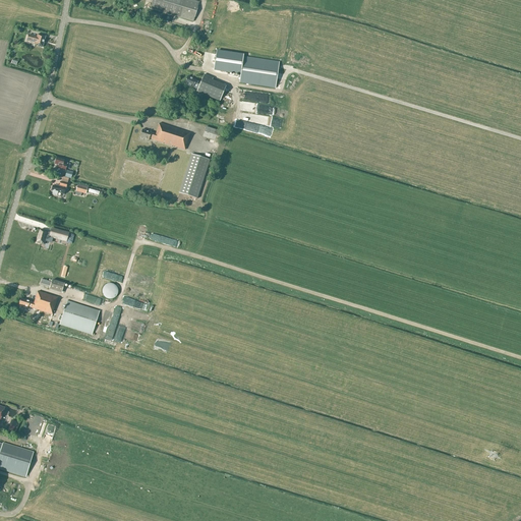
[(153,0),(151,9),(193,21),(199,2),(192,0),(153,0)]
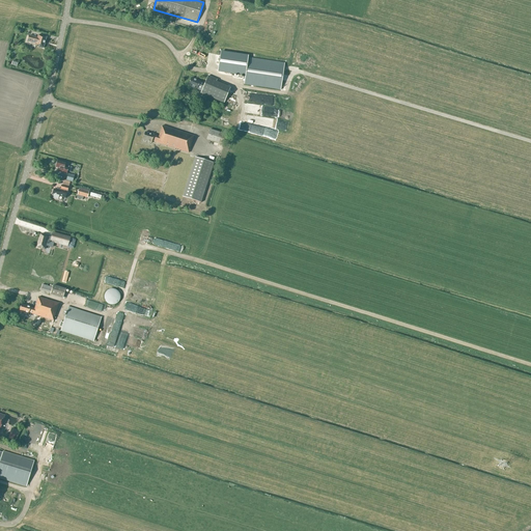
[(37,37),(29,35),(27,42),(35,44),(35,46),(44,49),(46,37),(38,35),(37,37)]
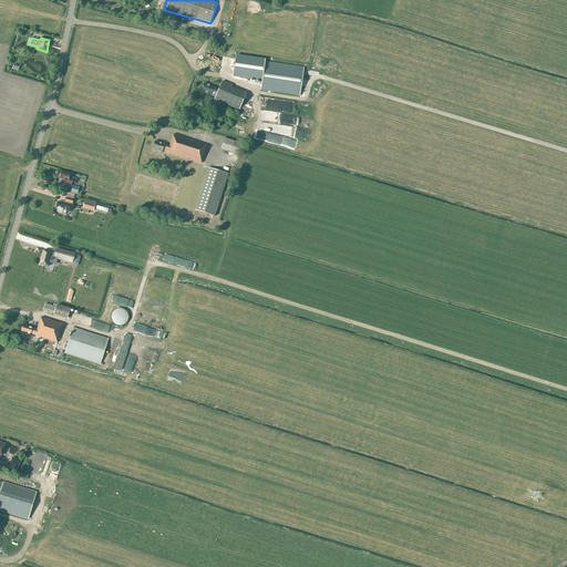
[(254,75),(256,64),(248,62),(246,74),(254,75)]
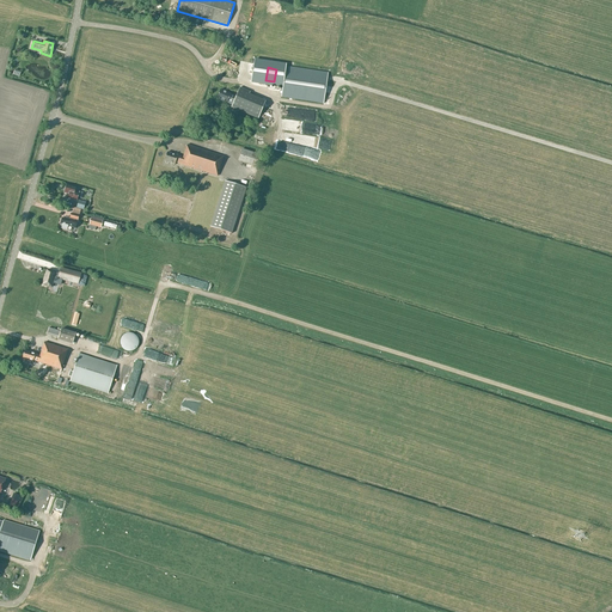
[(328,74),(286,68),(281,97),(323,104),(328,74)]
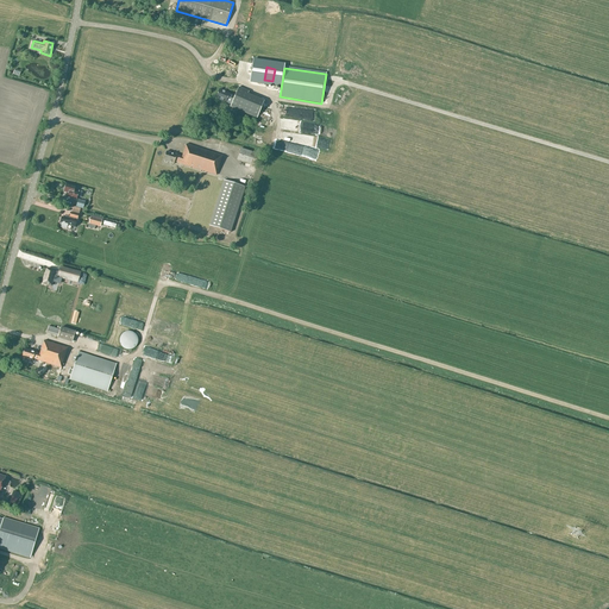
[(238,69),(234,77),(250,85),(253,76),(238,69)]
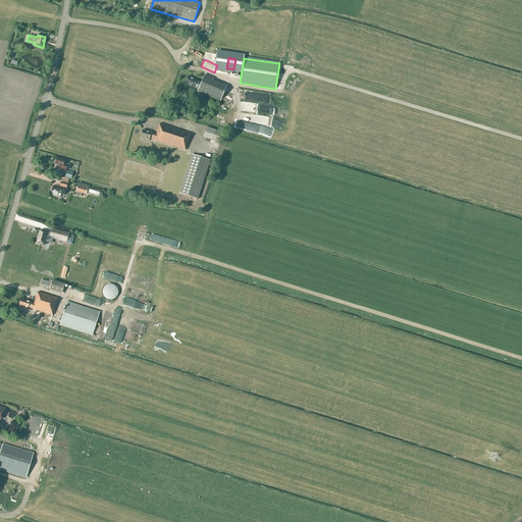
[(229,83),(205,72),(203,77),(202,76),(201,81),(198,80),(197,81),(188,76),(185,85),(194,88),(195,87),(200,89),(200,90),(222,100),(229,83)]
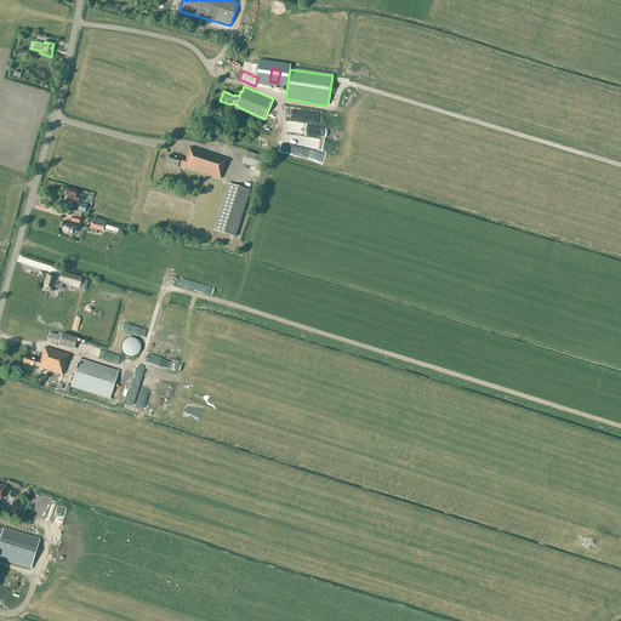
[(284,135),(318,137),(320,114),(303,113),(303,118),(300,118),(300,117),(294,115),(294,124),(285,123),(284,135)]
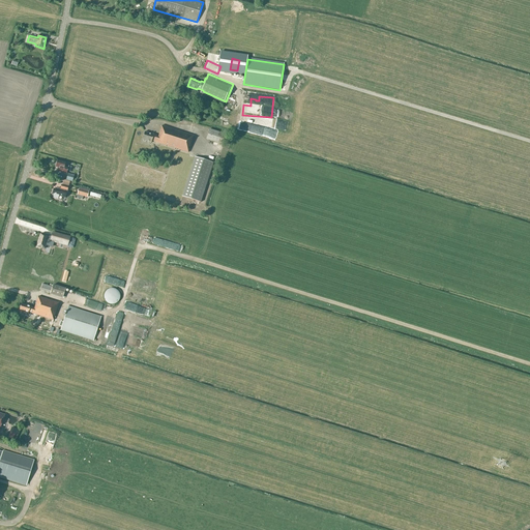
[(188,152),(194,136),(162,125),(158,137),(145,131),(142,140),(151,143),(152,141),(188,152)]
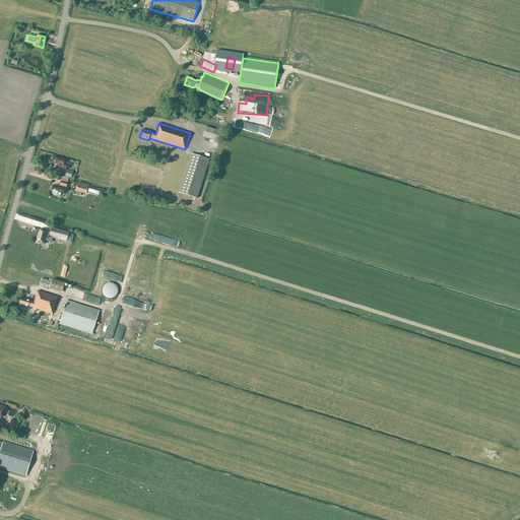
[(205,127),(202,136),(217,141),(220,132),(205,127)]
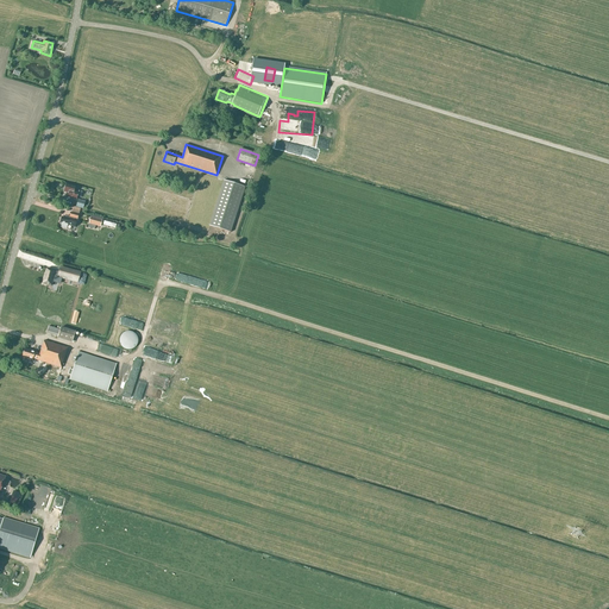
[(245,187),(205,174),(189,226),(218,234),(219,228),(231,232),(245,187)]
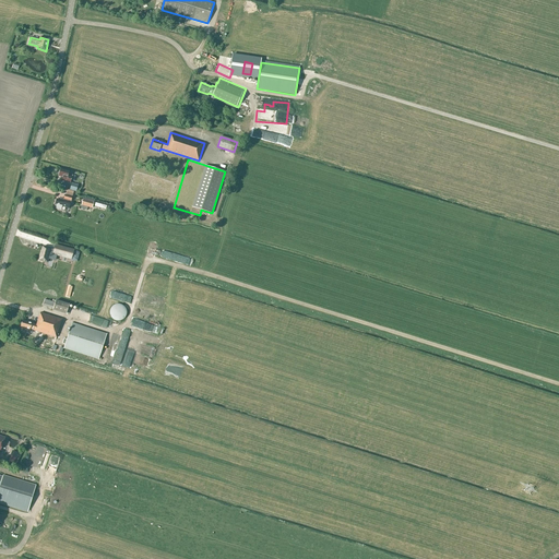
[(48,176),(56,175),(55,165),(40,166),(42,171),(47,170),(48,176)]
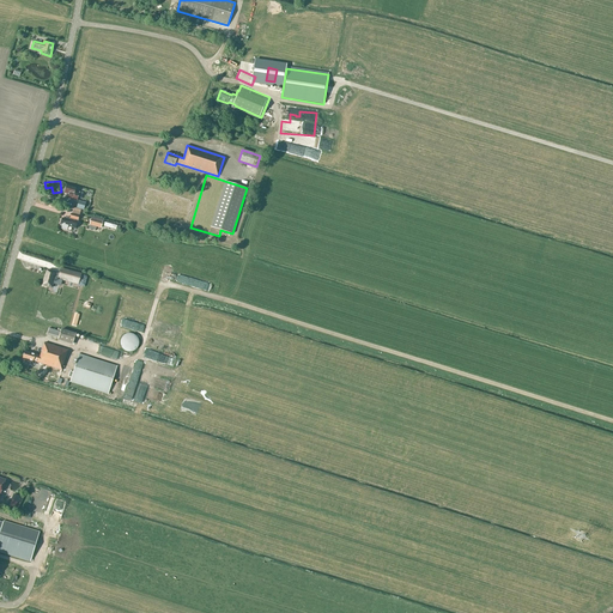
[(79,194),(74,193),(76,188),(66,186),(64,193),(68,194),(67,199),(77,201),(78,198),(80,199),(83,193),(79,193),(79,194)]
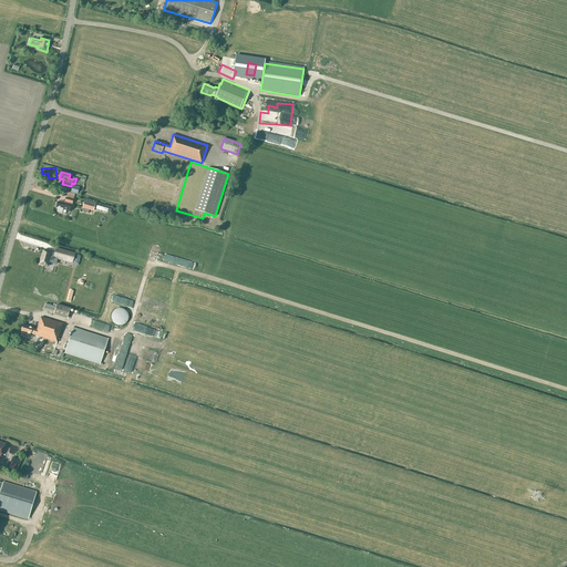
[(61,203),(58,202),(57,204),(55,206),(57,207),(55,208),(57,208),(57,212),(62,213),(63,209),(66,210),(70,212),(73,199),(65,197),(64,202),(62,202),(61,203)]
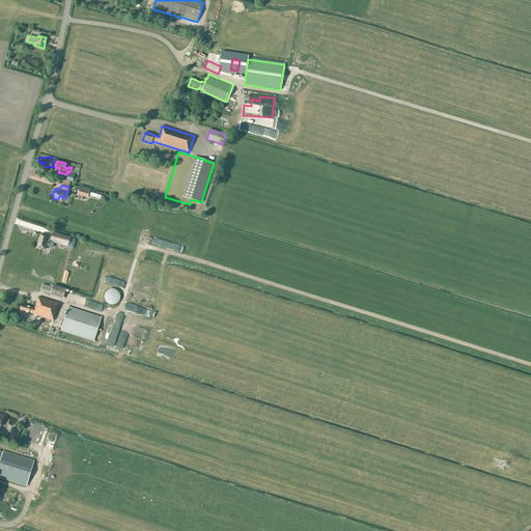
[(67,246),(71,238),(53,232),(52,236),(50,242),(67,246)]
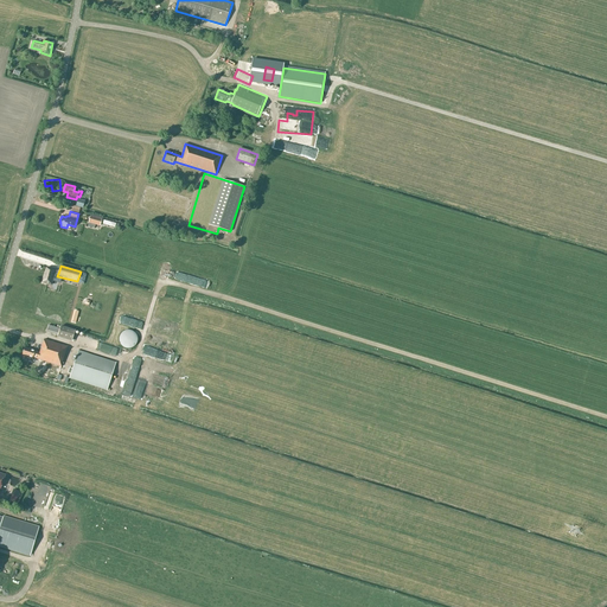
[(57,276),(59,270),(46,268),(43,282),(52,285),(55,275),(57,276)]
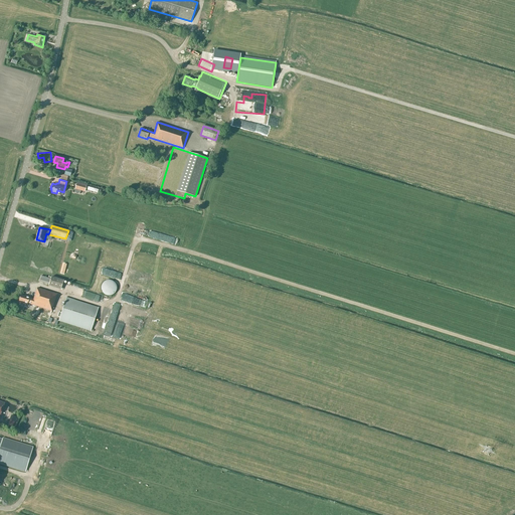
[(51,279),(41,276),(39,282),(49,285),(51,279)]
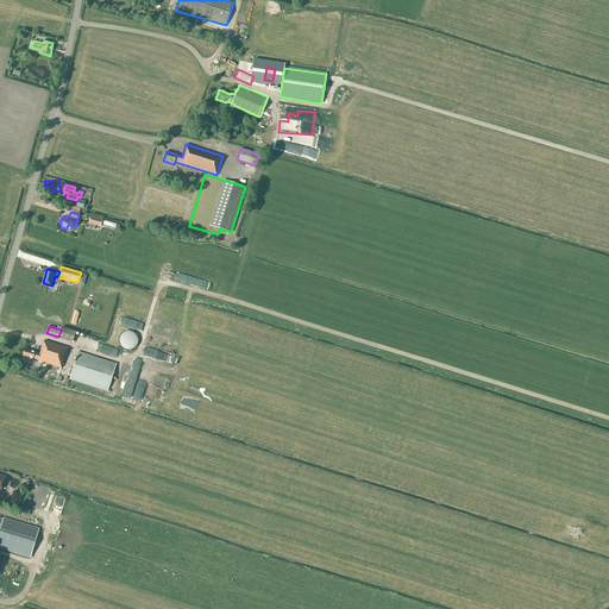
[(62,327),(58,338),(73,341),(75,331),(62,327)]
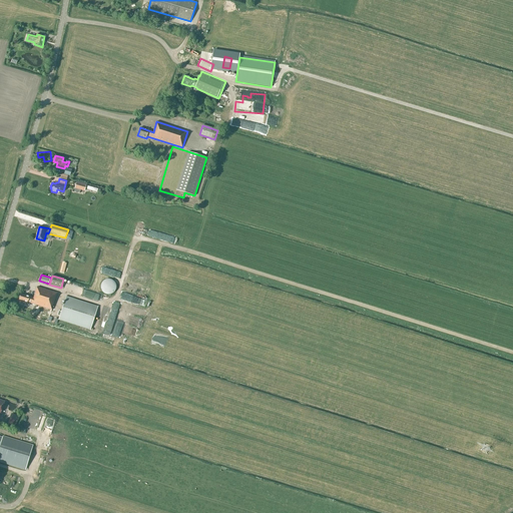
[(142,295),(143,288),(133,286),(131,293),(142,295)]
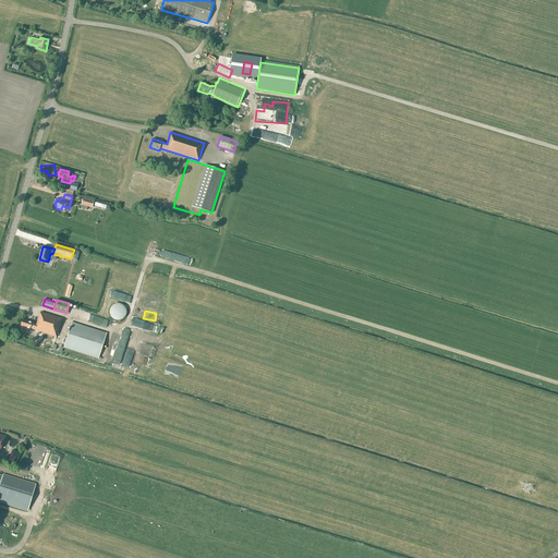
[(57,337),(62,319),(40,313),(36,324),(23,319),(21,327),(29,330),(31,329),(57,337)]
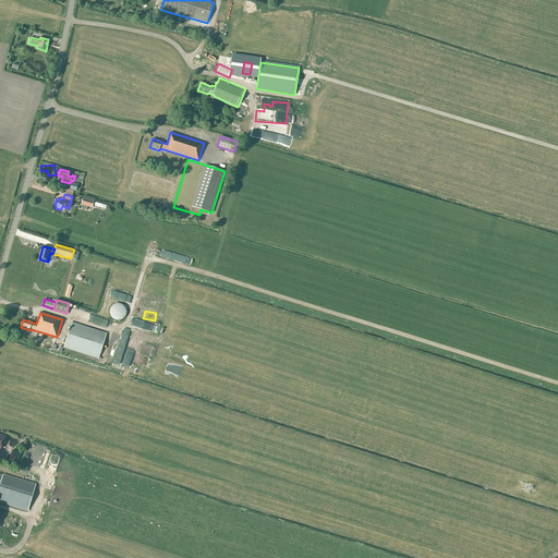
[(107,334),(72,323),(63,348),(98,360),(107,334)]
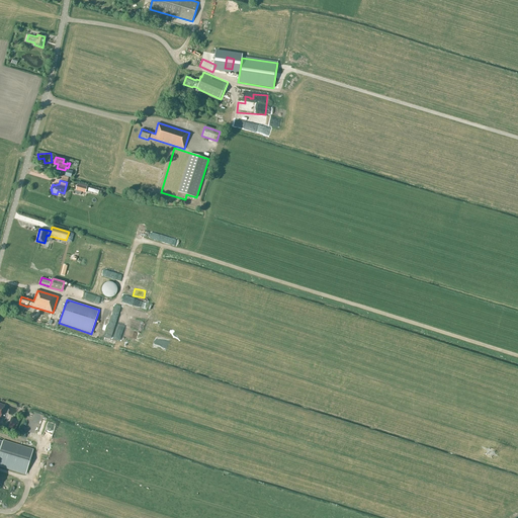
[(0,466),(25,476),(33,449),(3,440),(2,441),(0,440),(0,466)]
